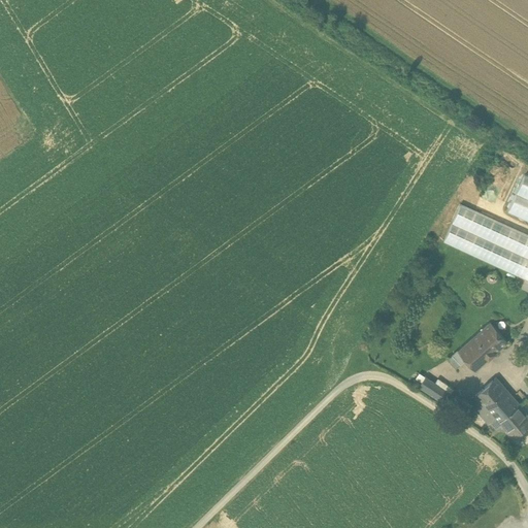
[(527,175),(522,174),(507,211),(527,219),(527,175)]
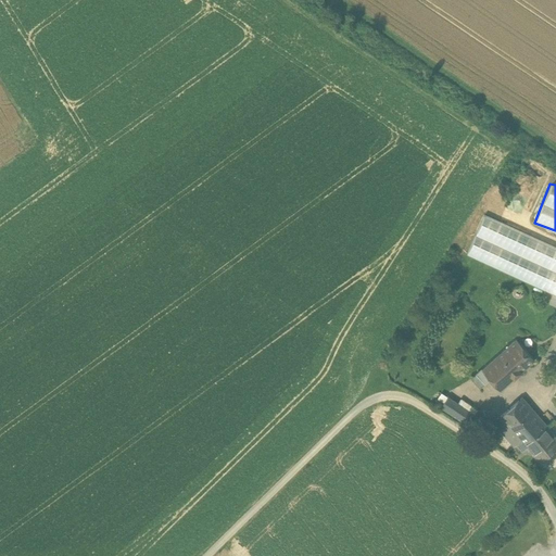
[(539,241),(521,232),(508,263),(525,270),(539,241)]
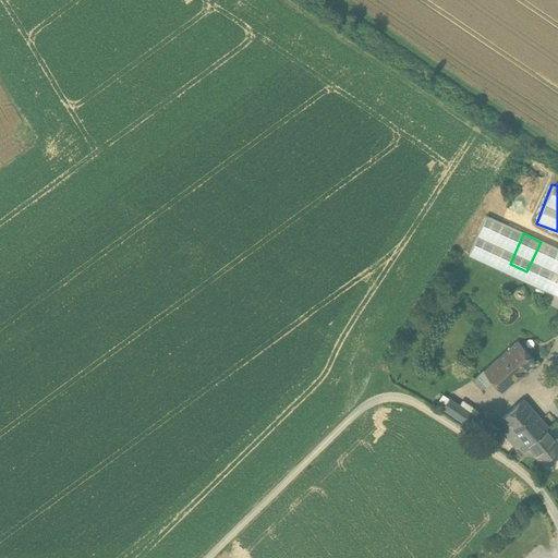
[(557,249),(545,242),(536,259),(557,268),(557,249)]
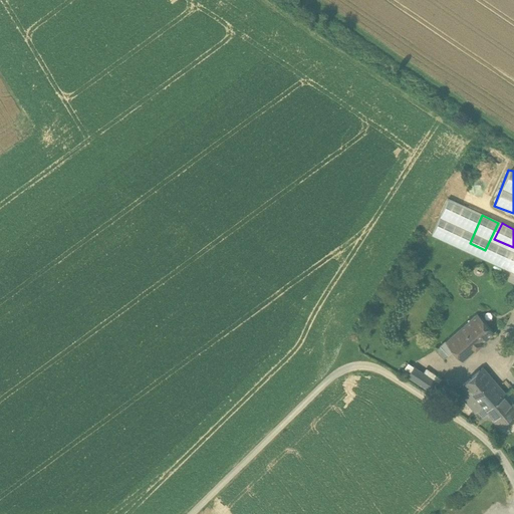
[(513,251),(493,242),(486,258),(513,270),(513,251)]
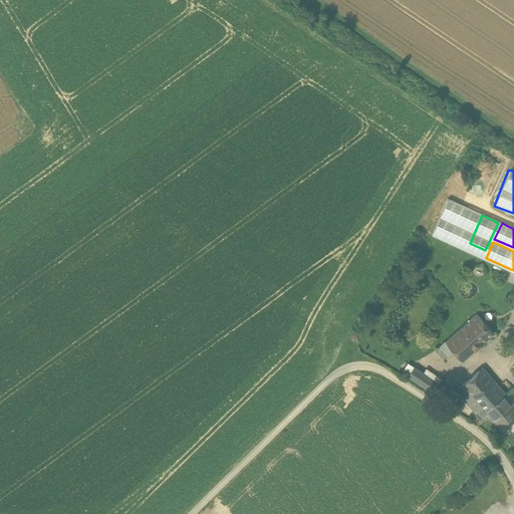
[(477,313),(446,341),(454,350),(463,360),(494,332),(477,313)]
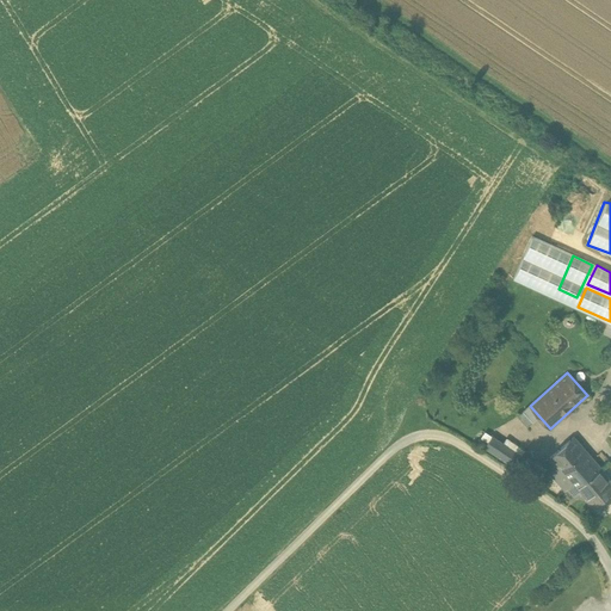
[(539,417),(530,406),(523,412),(532,423),(539,417)]
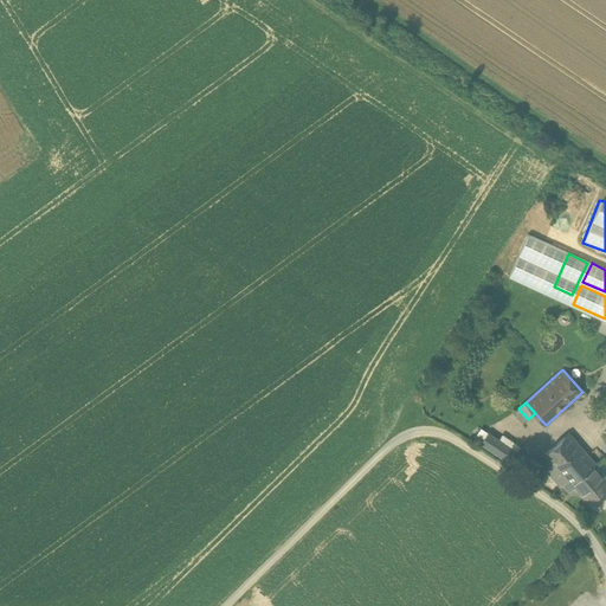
[(528,419),(519,408),(514,413),(523,424),(528,419)]
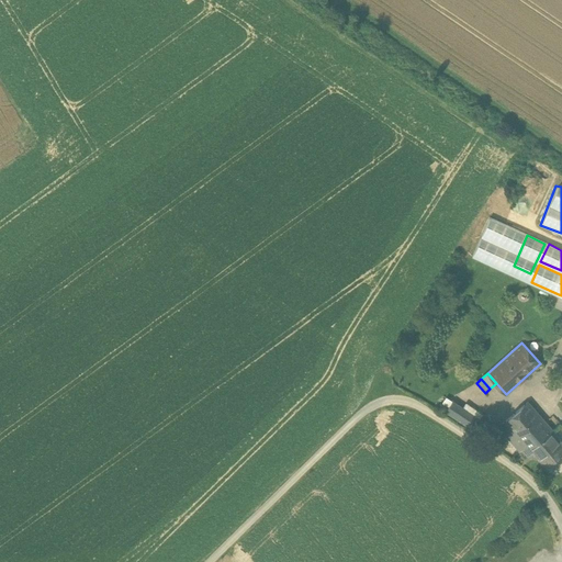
[(480,418),(452,401),(447,408),(445,412),(472,430),(480,418)]
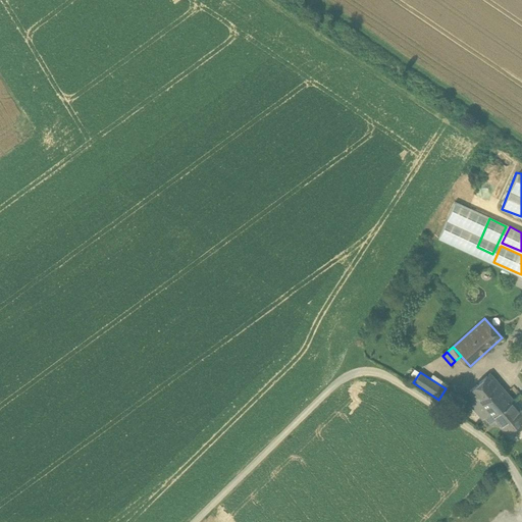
[(490,373),(463,397),(468,402),(482,419),(483,419),(484,418),(510,397),(490,373)]
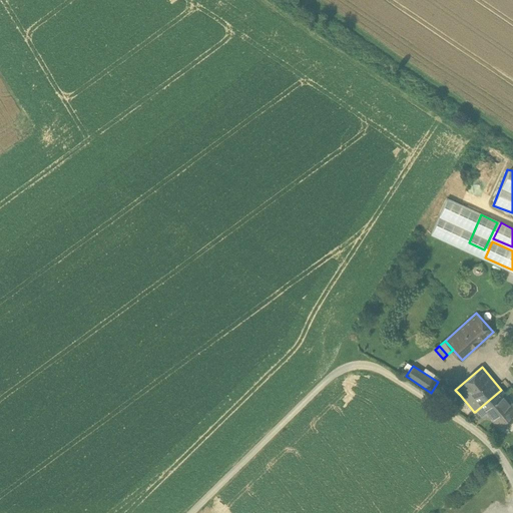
[(512,403),(501,390),(476,411),(482,417),(486,413),(497,426),(512,412),(512,403)]
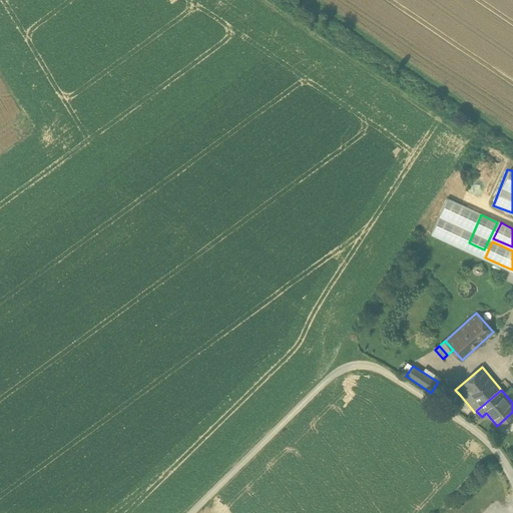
[(474,412),(460,395),(454,400),(469,417),(474,412)]
